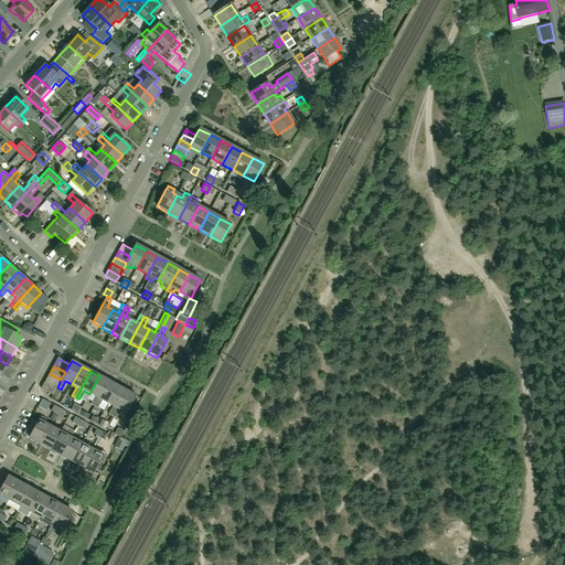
[(61,380),(50,374),(45,382),(56,387),(57,387),(61,380)]
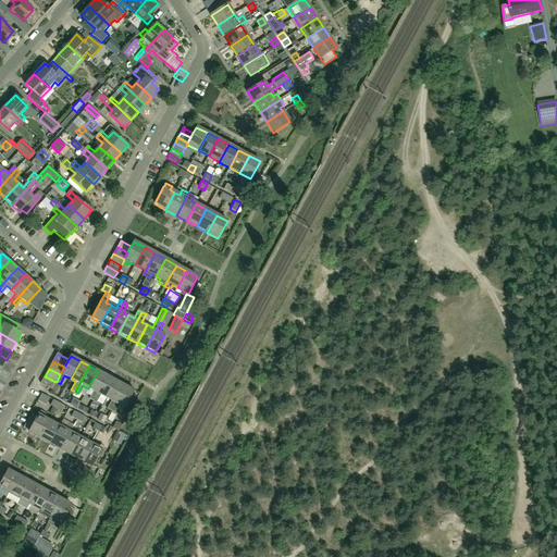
[(98,371),(88,388),(93,392),(88,399),(93,401),(107,375),(98,371)]
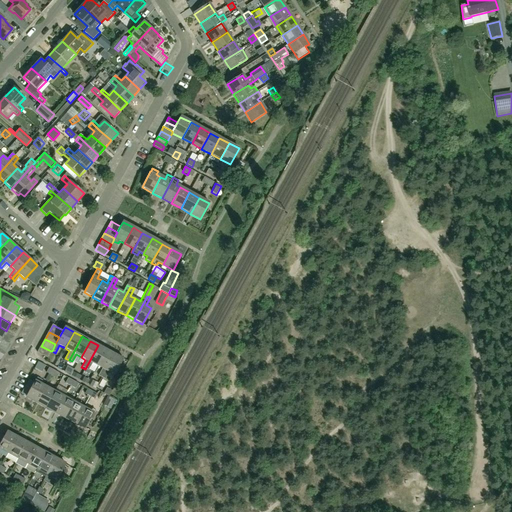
[(107,350),(98,345),(85,369),(88,371),(92,363),(98,366),(107,350)]
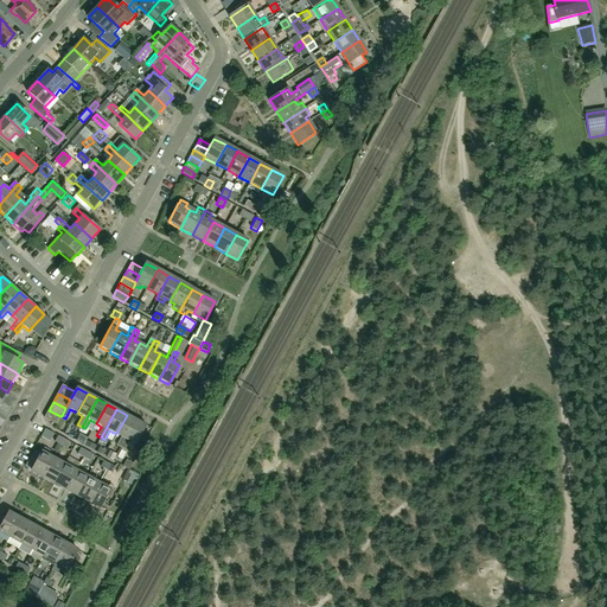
[(61,416),(49,410),(44,419),(56,425),(61,416)]
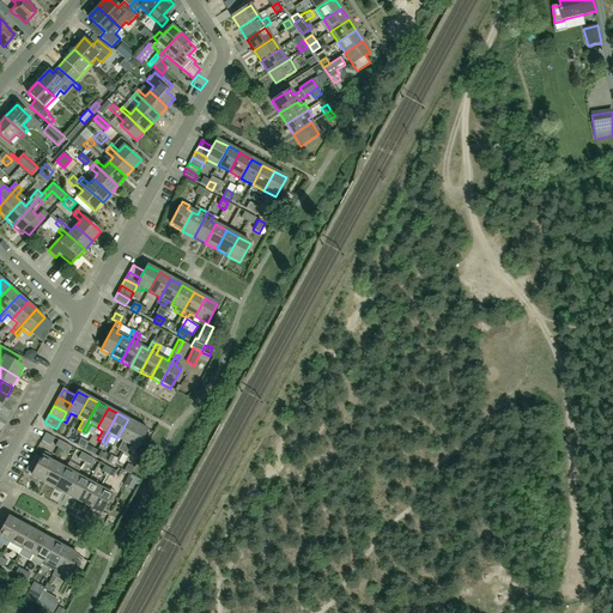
[(138,424),(128,419),(117,438),(122,442),(117,450),(122,453),(138,424)]
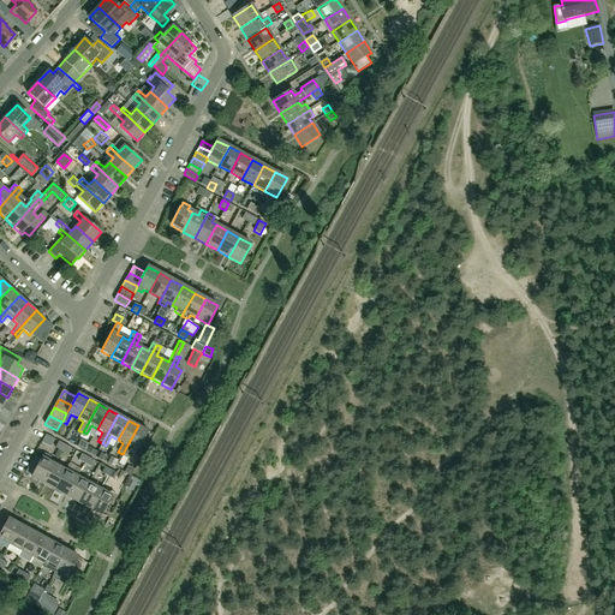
[(138,425),(123,454),(126,455),(131,448),(137,452),(148,431),(138,425)]
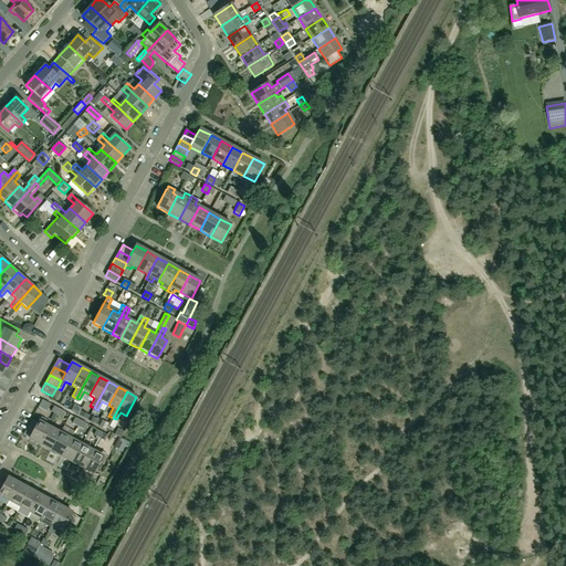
[(76,415),(77,415),(80,410),(82,408),(74,405),(71,411),(72,411),(76,415)]
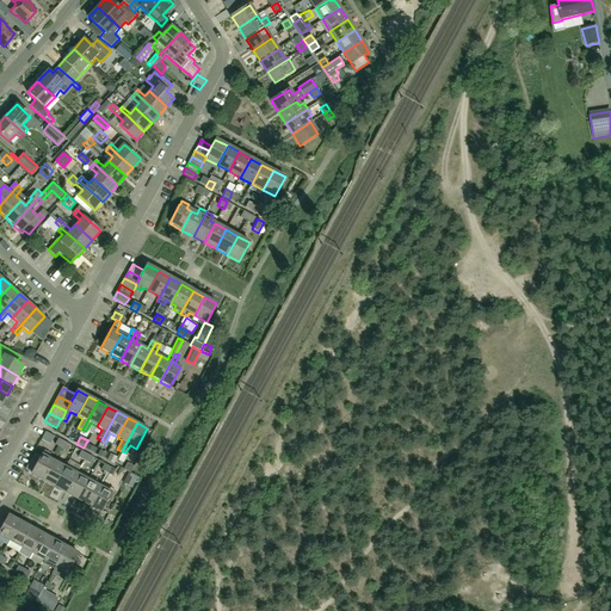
[(65,442),(59,438),(55,445),(61,449),(63,445),(65,442)]
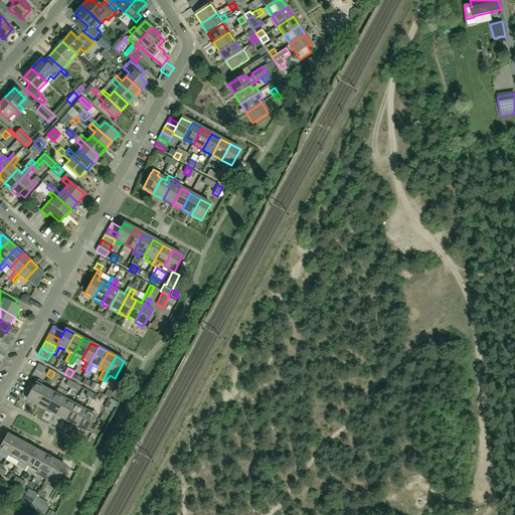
[(82,377),(92,382),(95,376),(86,371),(82,377)]
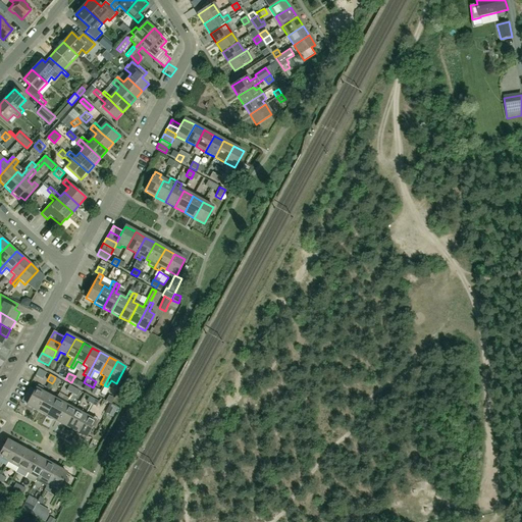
[(73,378),(71,382),(81,387),(83,383),(73,378)]
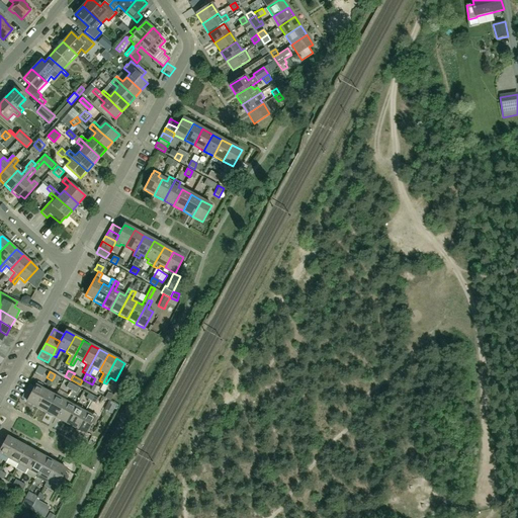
[(37,382),(35,386),(35,385),(26,402),(36,408),(46,392),(40,389),(42,384),(37,382)]
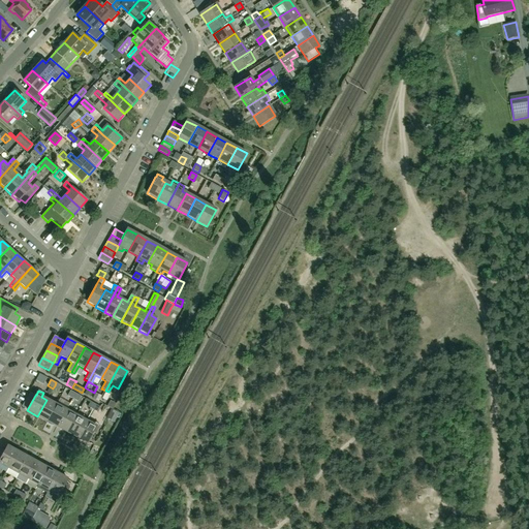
[(72,399),(75,394),(70,391),(67,396),(72,399)]
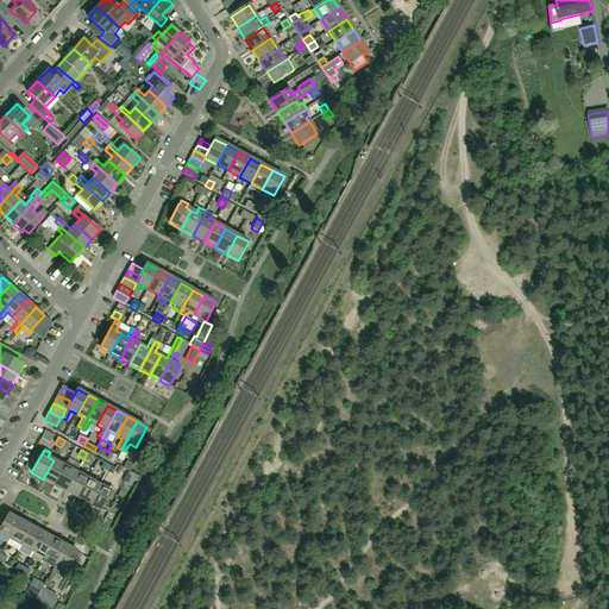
[(54,460),(43,479),(54,485),(64,466),(54,460)]
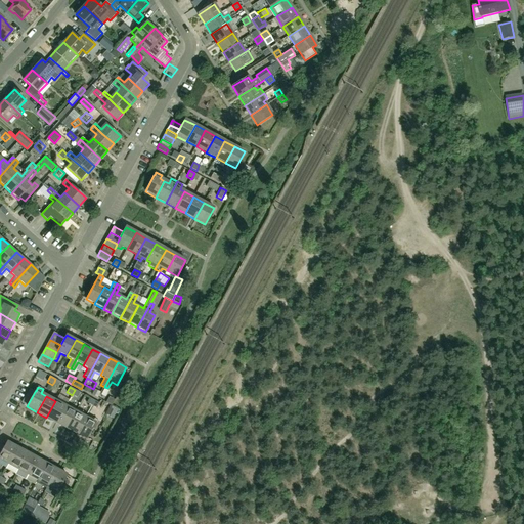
[(92,406),(95,401),(89,397),(86,403),(92,406)]
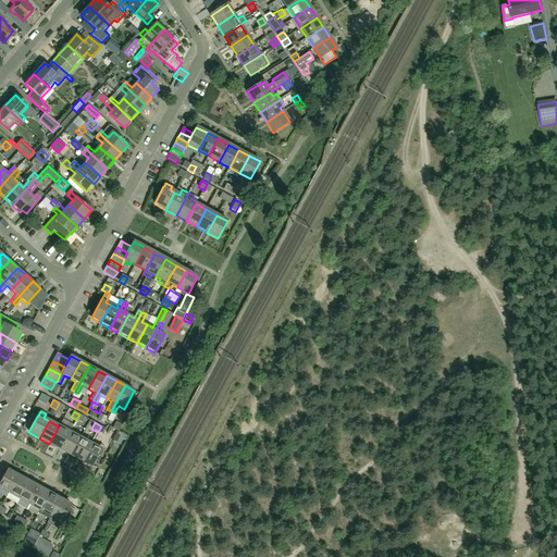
[(70,432),(59,426),(49,444),(60,449),(70,432)]
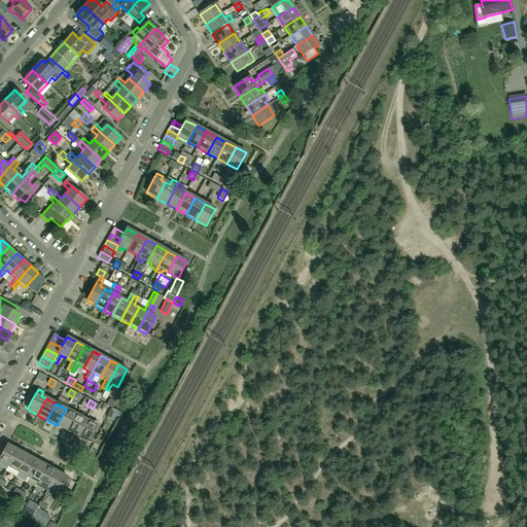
[(66,409),(57,425),(67,430),(78,412),(72,408),(70,411),(66,409)]
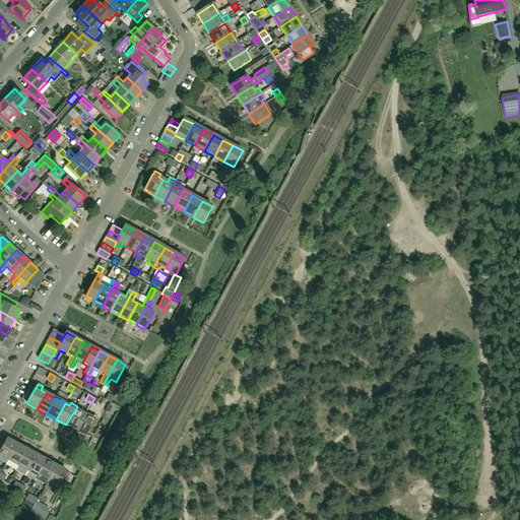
[(108,413),(113,415),(118,407),(113,404),(108,413)]
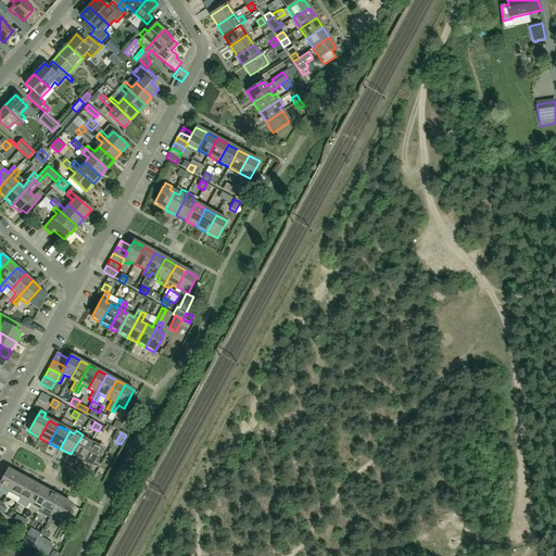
[(88,438),(83,434),(71,454),(81,460),(91,443),(87,441),(88,438)]
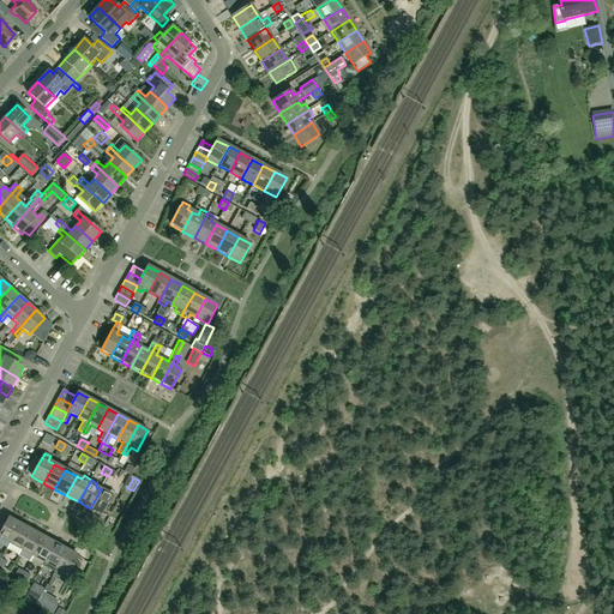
[(104,492),(101,489),(90,509),(102,515),(113,495),(114,492),(107,488),(104,492)]
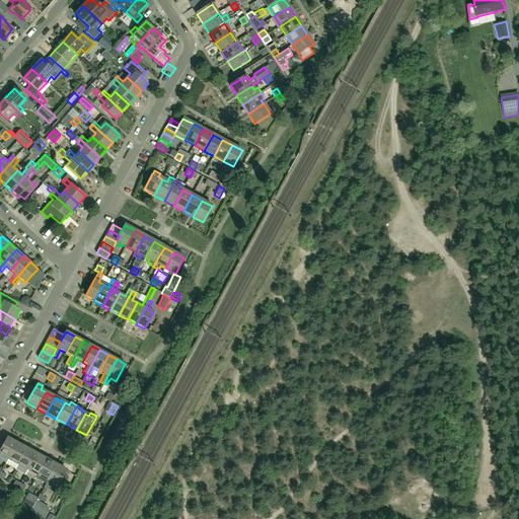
[(0,455),(7,460),(17,444),(6,439),(4,444),(0,441),(0,455)]
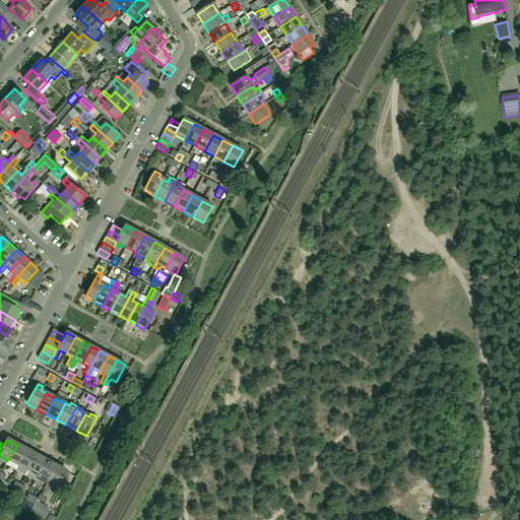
[(17,445),(7,461),(5,465),(15,470),(18,466),(22,458),(26,450),(17,445)]
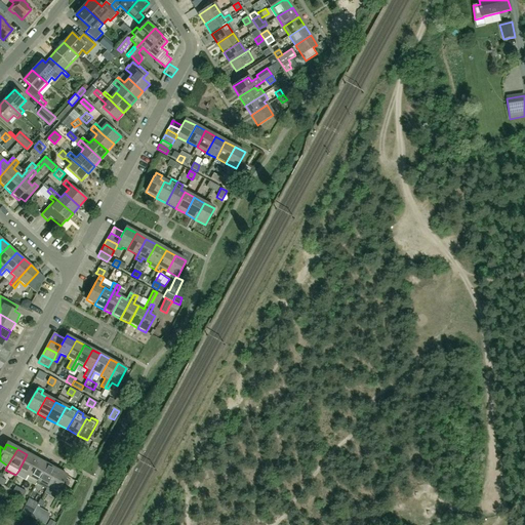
[(28,476),(33,468),(37,460),(27,454),(23,462),(18,471),(28,476)]
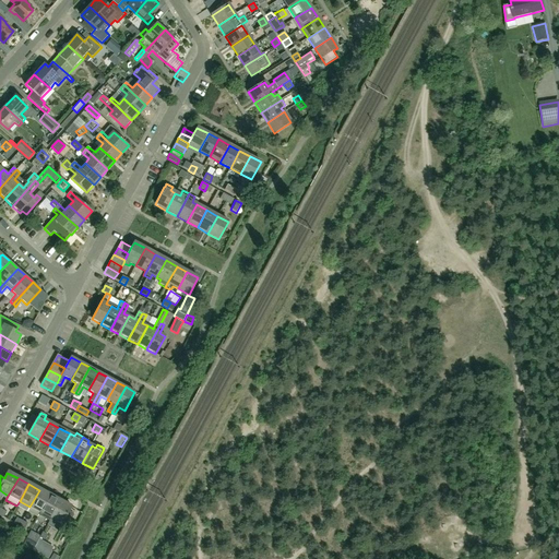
[(45,492),(39,490),(35,498),(30,507),(40,513),(44,506),(45,503),(47,500),(49,496),(45,492)]
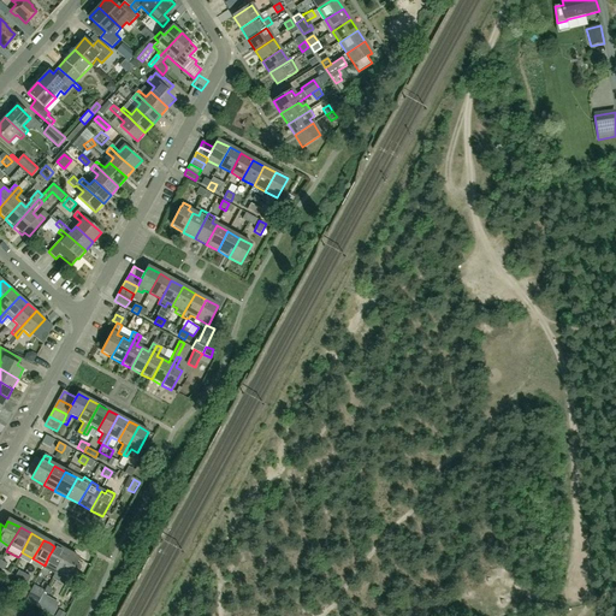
[(60,549),(54,546),(52,551),(49,555),(48,557),(45,566),(42,569),(54,575),(55,572),(61,562),(66,552),(60,549)]
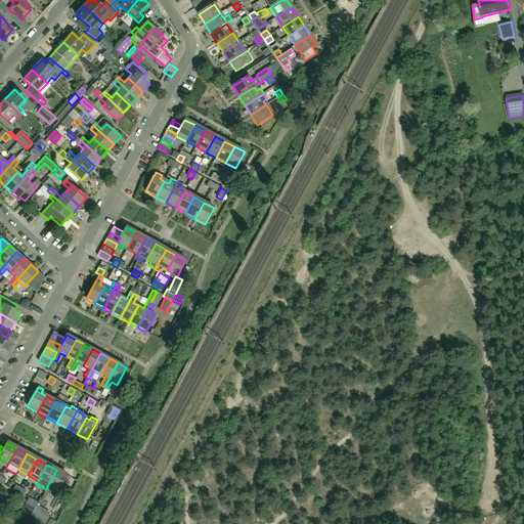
[(52,478),(47,486),(57,491),(58,491),(60,492),(67,482),(64,480),(67,475),(56,470),(52,478)]
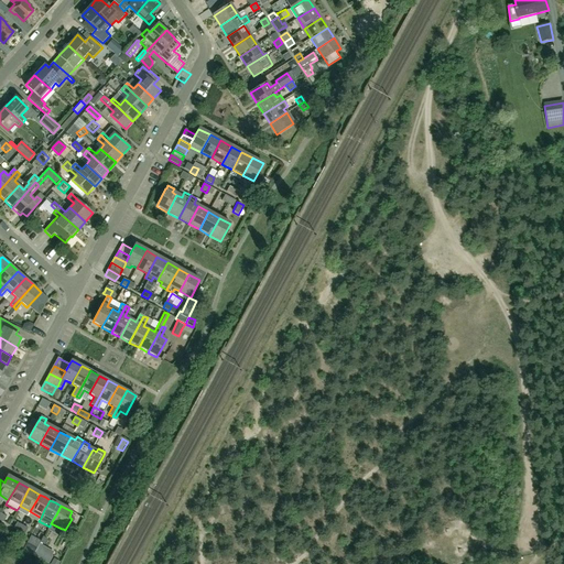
[(22,550),(25,544),(19,541),(17,546),(22,550)]
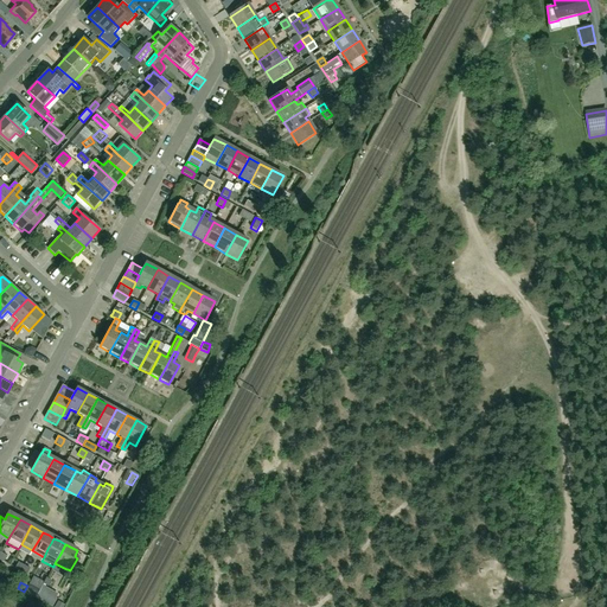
[(29,585),(25,593),(34,598),(39,589),(29,585)]
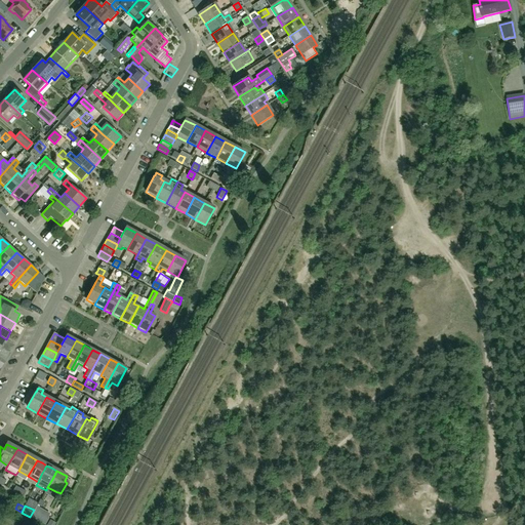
[(40,512),(36,519),(43,523),(47,515),(40,512)]
